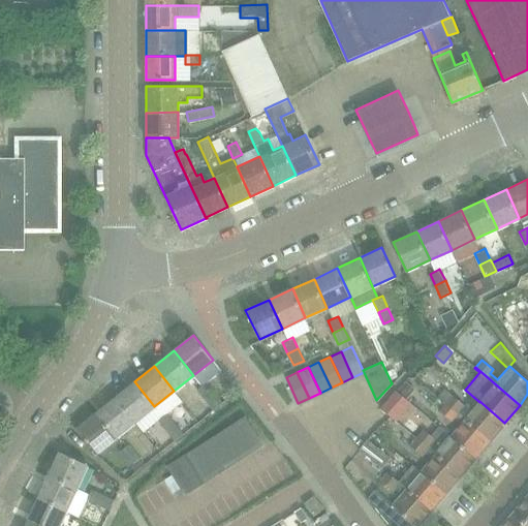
[(414,388),(405,379),(396,390),(405,398),(414,388)]
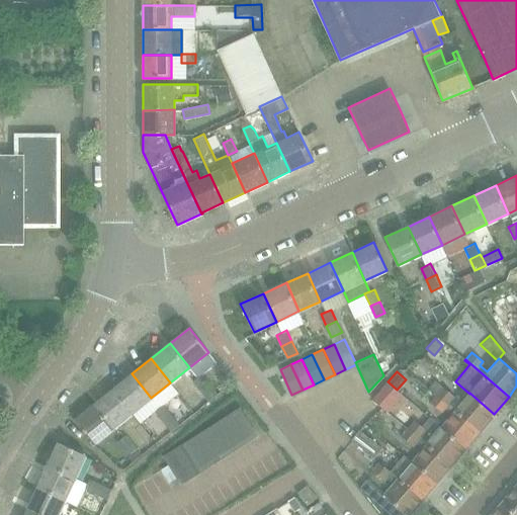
[(151,398),(132,373),(113,389),(133,413),(151,398)]
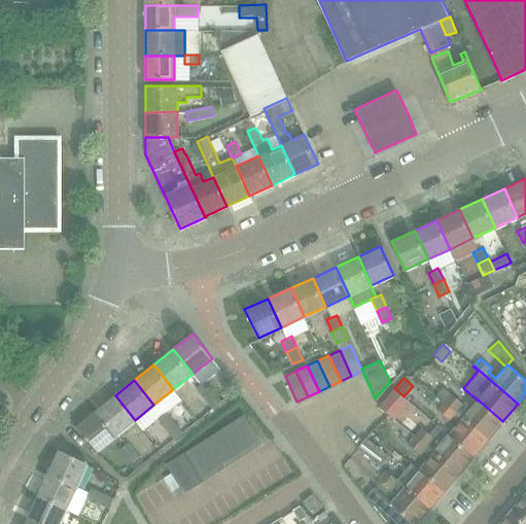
[(213,390),(205,380),(197,387),(204,396),(213,390)]
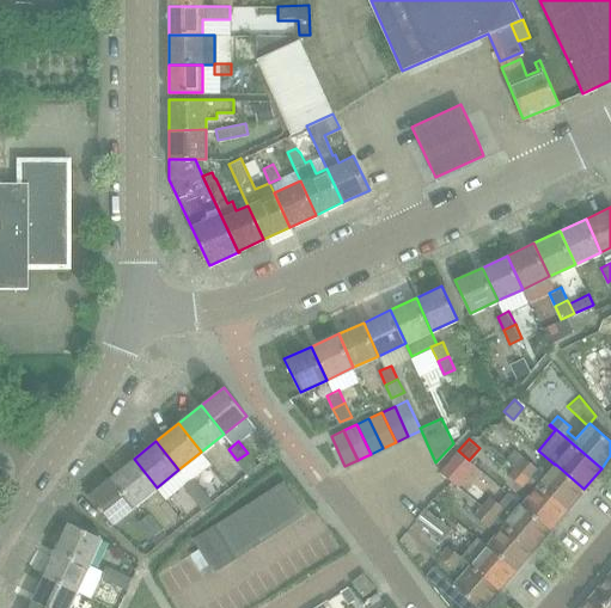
[(524,455),(514,447),(506,456),(515,465),(567,508),(584,489),(555,464),(555,465),(542,479),(533,472),(537,467),(524,455)]
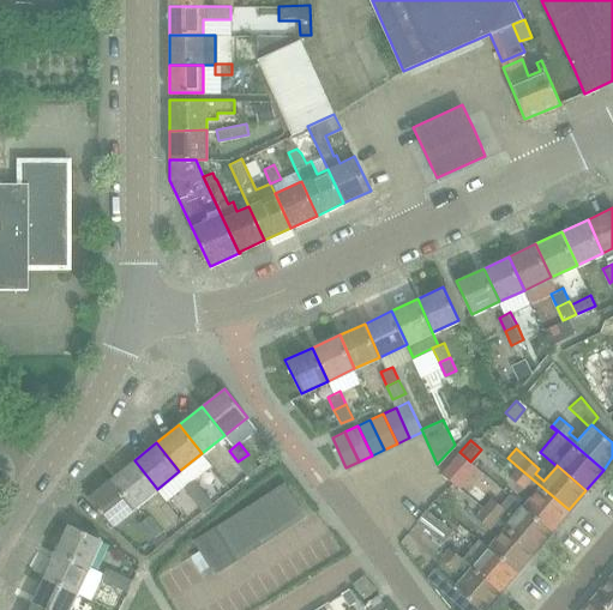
[(460,452),(442,472),(458,488),(478,466),(470,461),(460,452)]
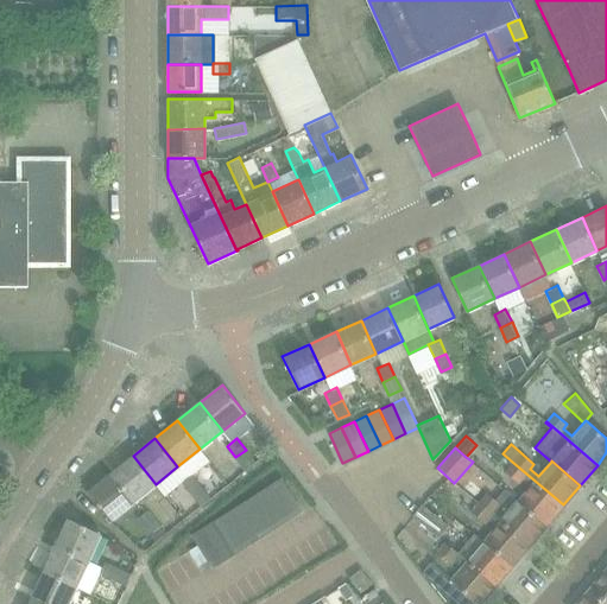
[(254,461),(246,450),(235,457),(245,469),(254,461)]
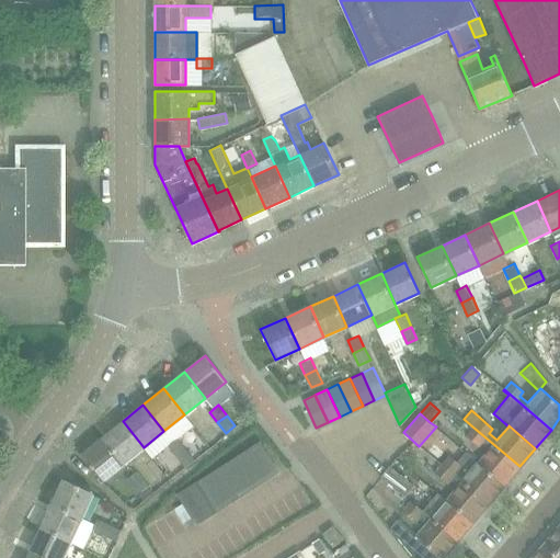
[(144,447),(123,421),(102,437),(123,464),(144,447)]
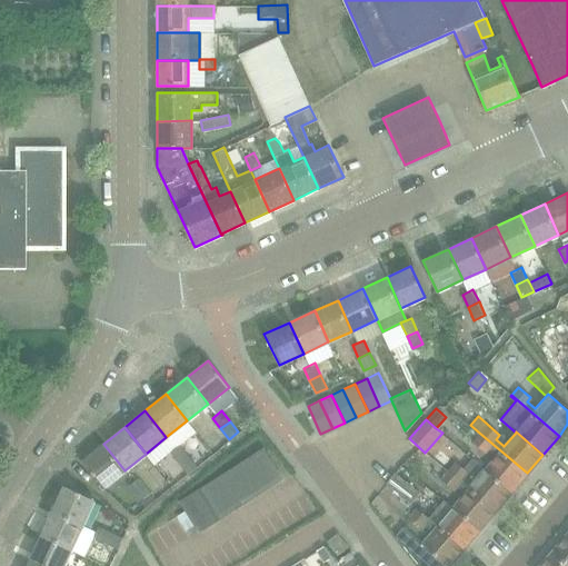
[(527,473),(479,433),(472,442),(485,452),(488,447),(496,455),(485,469),(511,492),(527,473)]
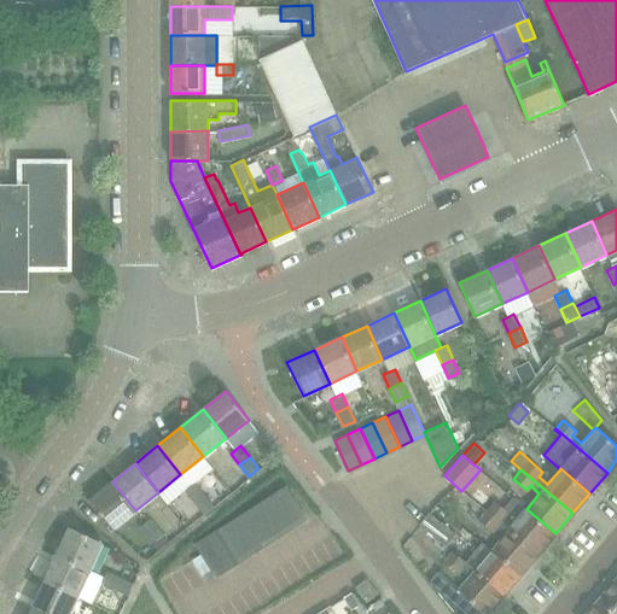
[(135,510),(112,481),(89,500),(112,528),(135,510)]
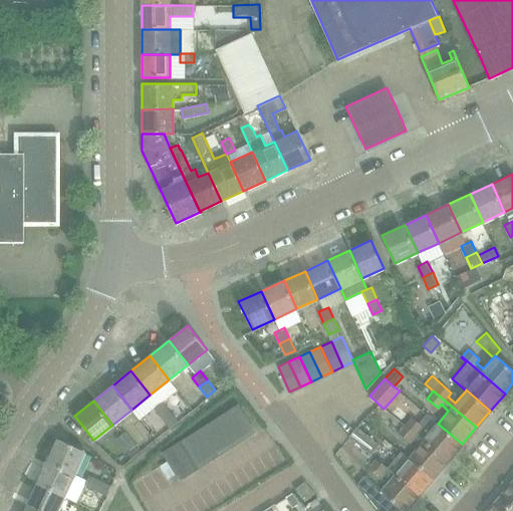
[(154,408),(162,417),(170,410),(162,401),(154,408)]
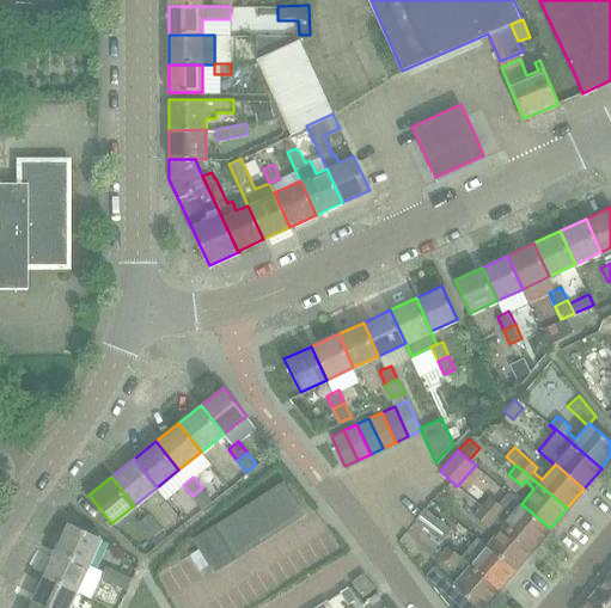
[(194,539),(215,571),(217,570),(214,567),(300,513),(303,515),(304,514),(282,481),(281,483),(282,484),(196,539),(195,538),(194,539)]
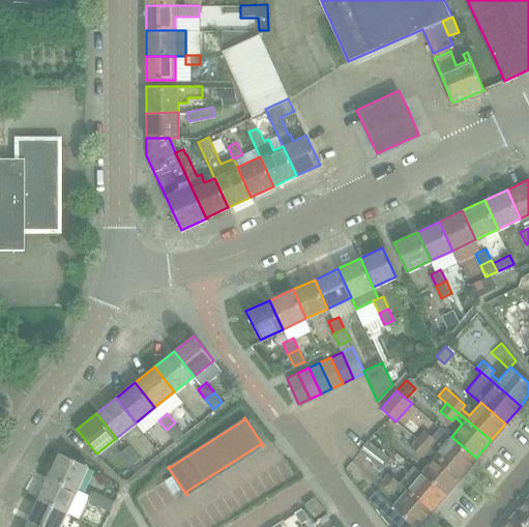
[(183,433),(175,422),(167,430),(174,440),(183,433)]
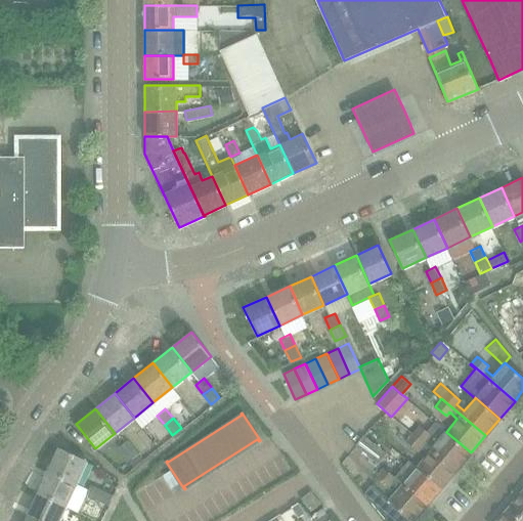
[(446,432),(436,423),(428,433),(419,425),(412,432),(456,470),(471,452),(446,432)]
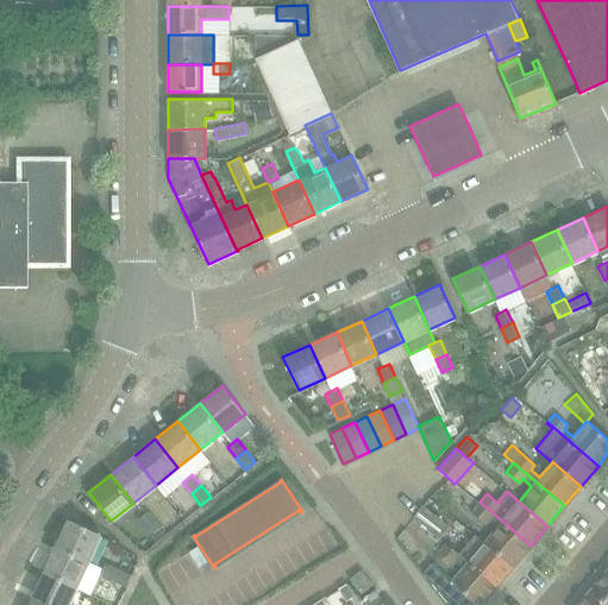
[(531,546),(480,502),(471,511),(486,523),(489,518),(497,525),(484,541),(513,566),(531,546)]
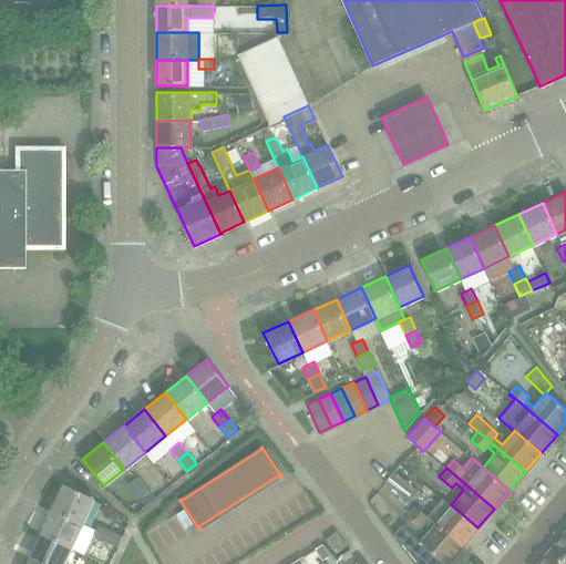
[(418,489),(393,469),(384,479),(409,500),(418,489)]
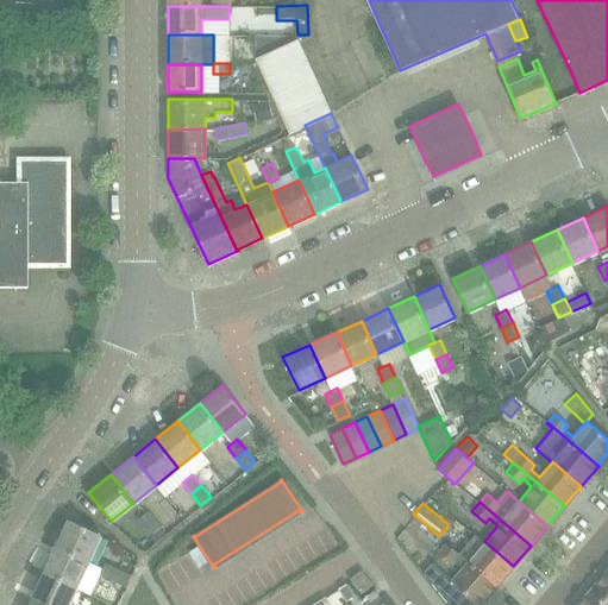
[(157,521),(148,510),(138,517),(146,529),(157,521)]
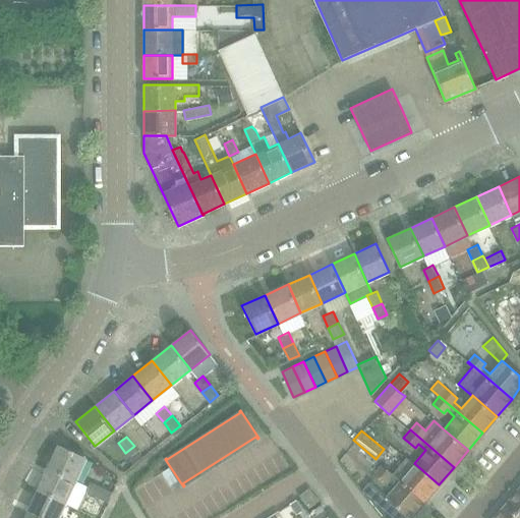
[(87,458),(58,445),(48,467),(76,480),(87,458)]
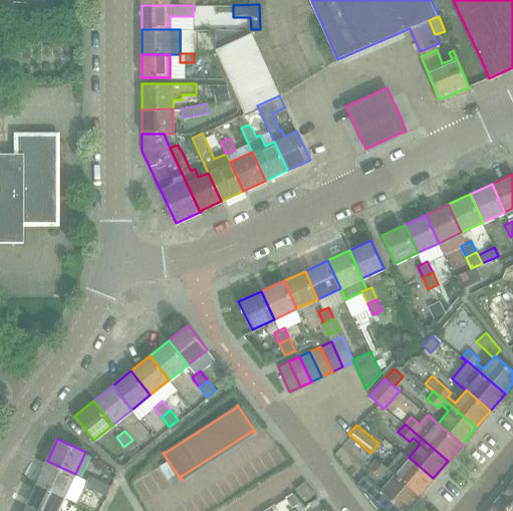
[(140,450),(133,440),(123,447),(132,456),(140,450)]
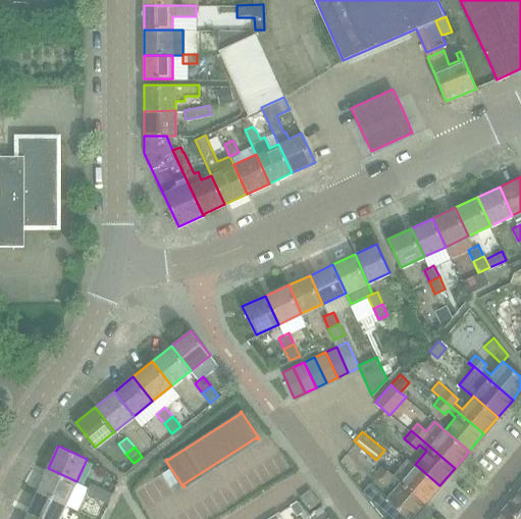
[(393,474),(382,465),(381,465),(425,503),(439,485),(415,464),(407,457),(393,474)]
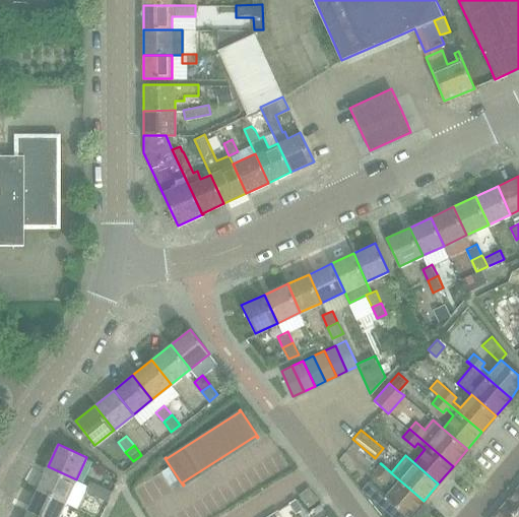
[(380,463),(379,464),(374,471),(385,480),(388,477),(395,483),(386,495),(369,480),(361,489),(383,516),(401,516),(403,515),(405,516),(405,515),(407,516),(409,516),(424,501),(380,463)]
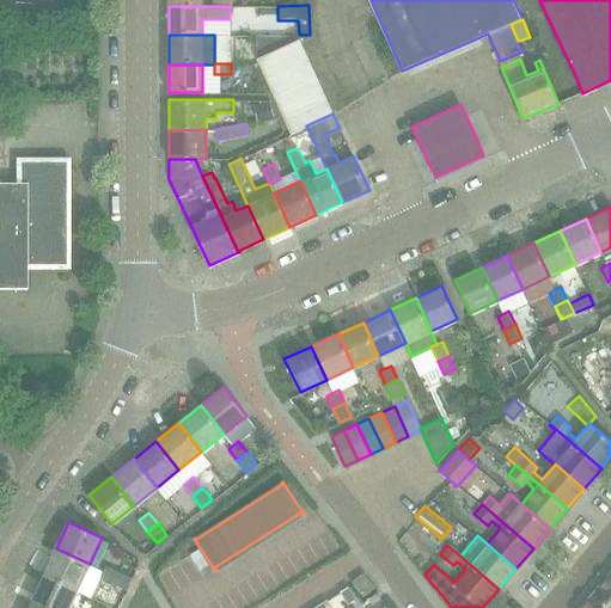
[(90,564),(56,548),(44,575),(77,590),(90,564)]
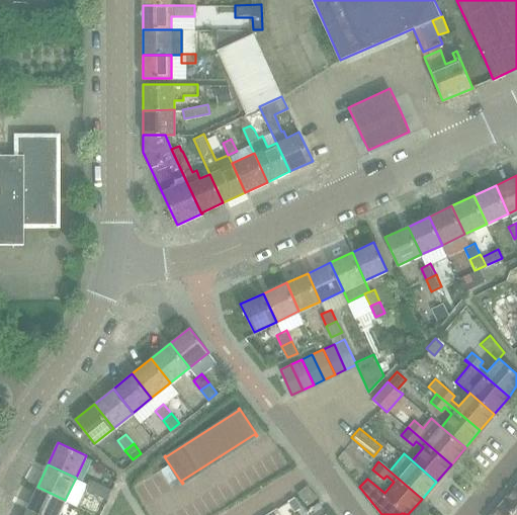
[(84,488),(95,493),(100,484),(89,479),(84,488)]
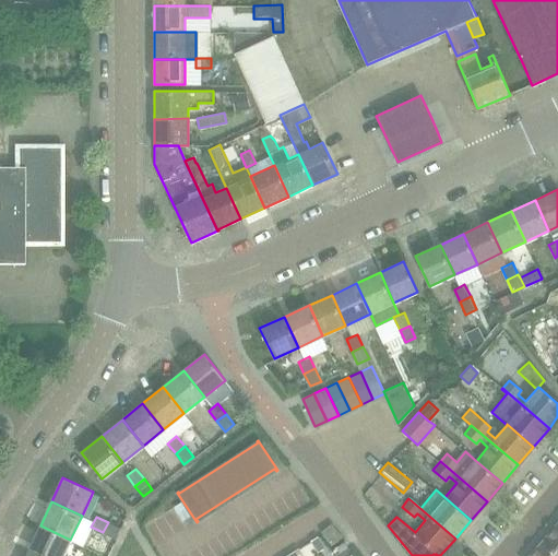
[(557,521),(542,541),(557,555),(557,521)]
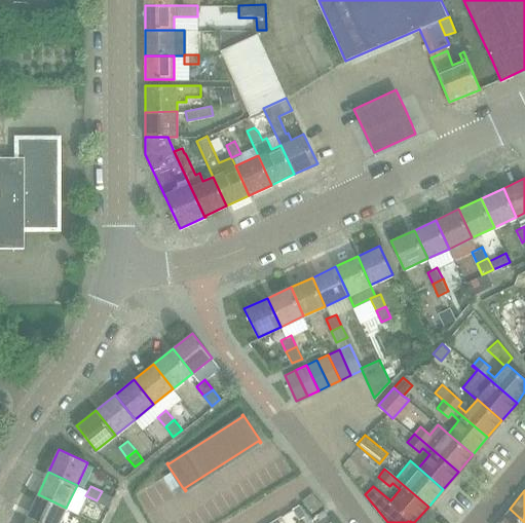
[(113,496),(102,491),(97,500),(108,506),(113,496)]
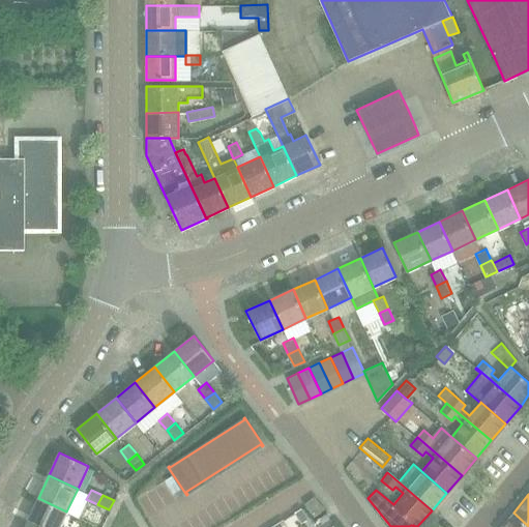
[(314,495),(304,503),(314,515),(323,507),(314,495)]
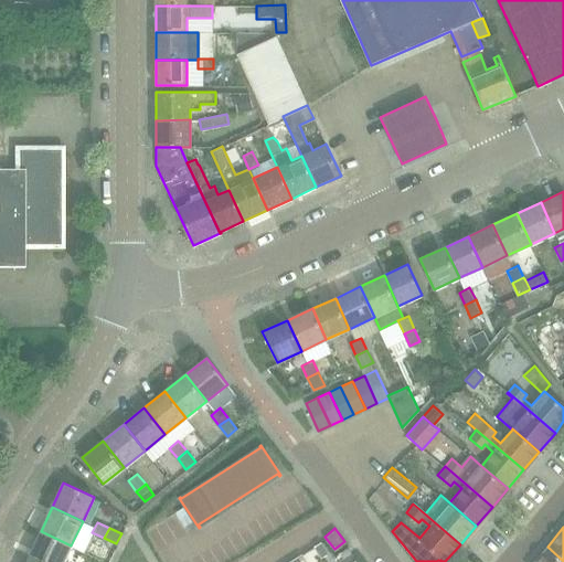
[(63,561),(71,545),(41,531),(30,554),(44,561),(63,561)]
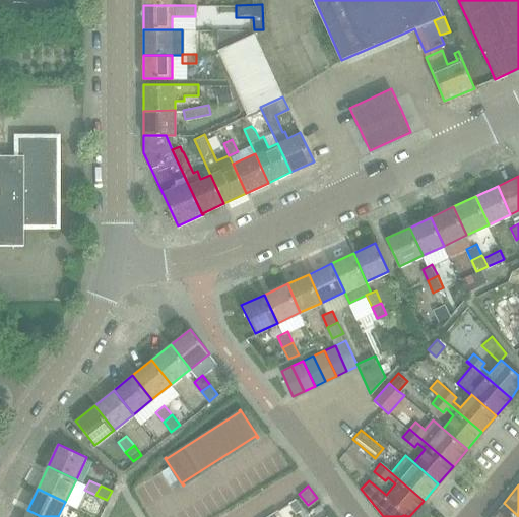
[(288,502),(295,512),(302,508),(296,498),(288,502)]
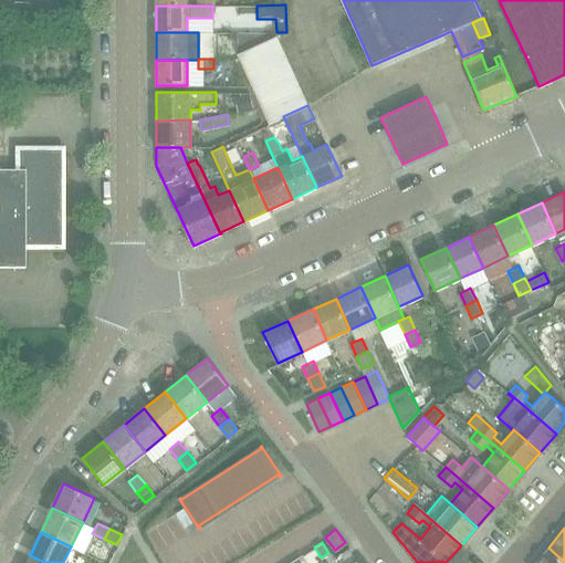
[(564,562),(548,548),(535,562),(564,562)]
